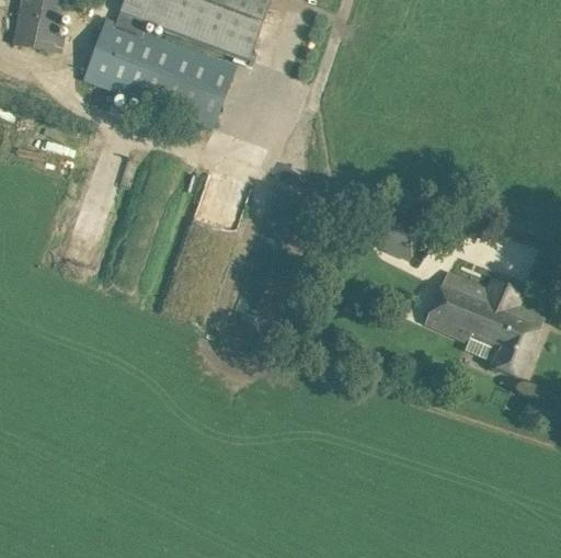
[(21,0),(13,43),(50,50),(59,0),(21,0)]
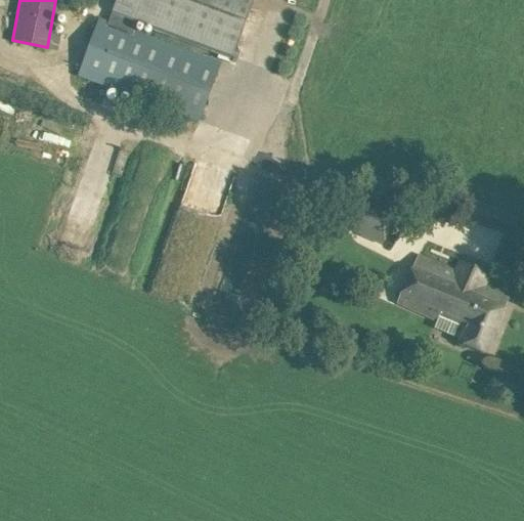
[(98,18),(78,75),(195,119),(217,62),(133,31),(137,18),(232,54),(252,0),(115,0),(107,22),(98,18)]
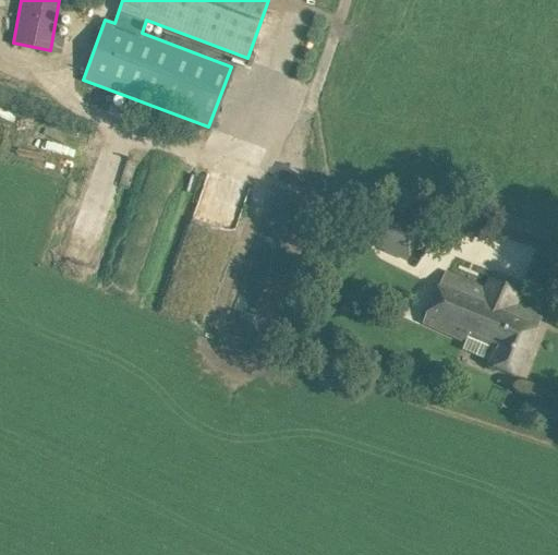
[(368,242),(407,260),(423,222),(385,205),(368,242)]
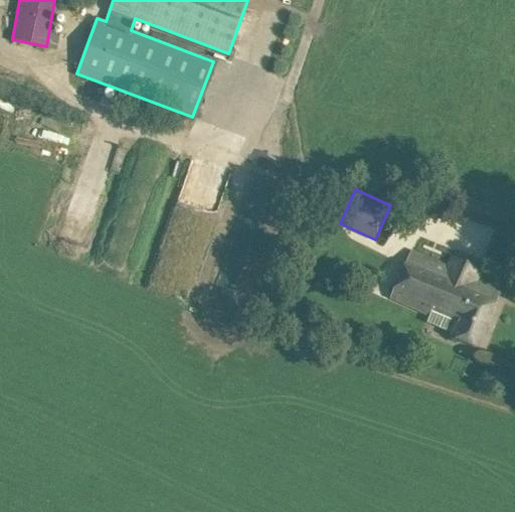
[(390,296),(430,314),(433,306),(458,317),(451,335),(478,346),(499,293),(474,282),(480,269),(451,257),(448,265),(410,248),(390,296)]
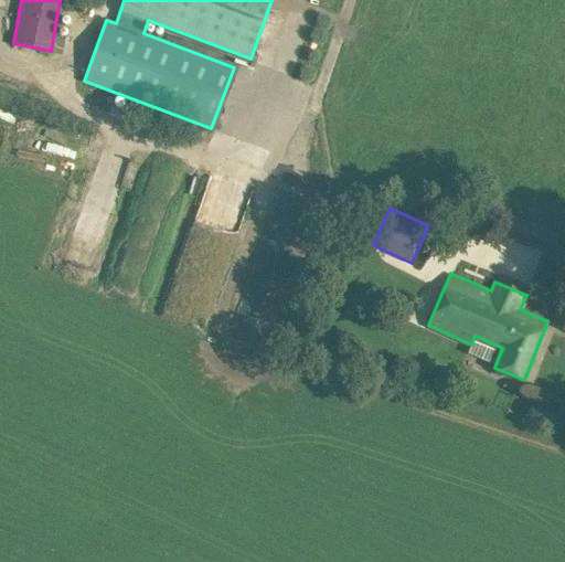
[(554,324),(564,327),(564,297),(554,324)]
